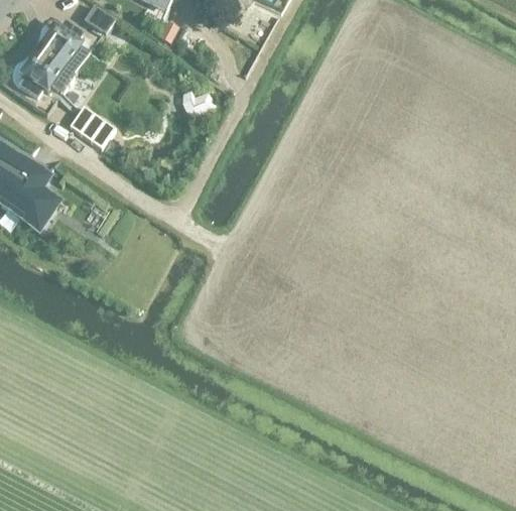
[(144,0),(148,2),(167,13),(172,3),(173,0),(144,0)]
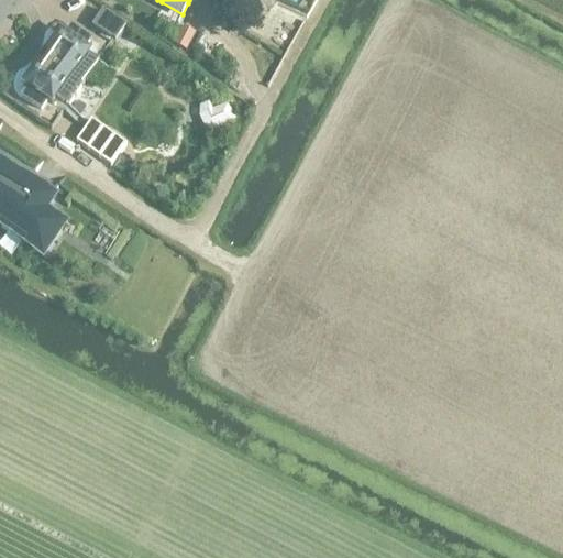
[(92,23),(116,40),(125,24),(102,8),(92,23)]
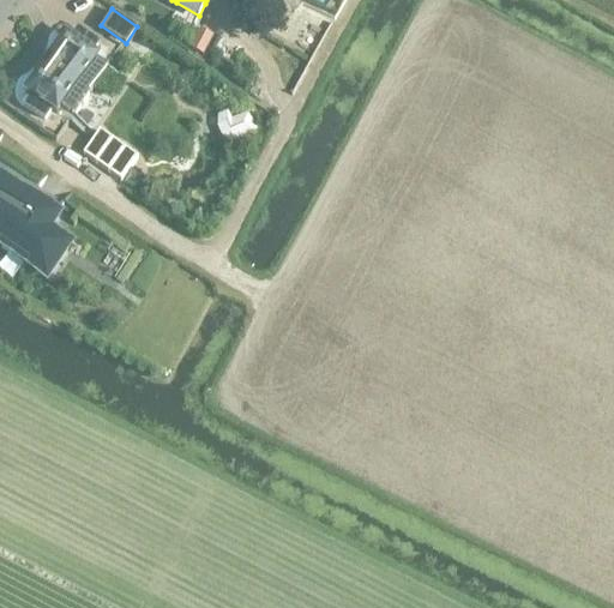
[(23,102),(46,118),(52,109),(56,113),(62,106),(73,113),(109,62),(91,50),(100,40),(78,24),(71,34),(66,30),(25,89),(30,92),(23,102)]
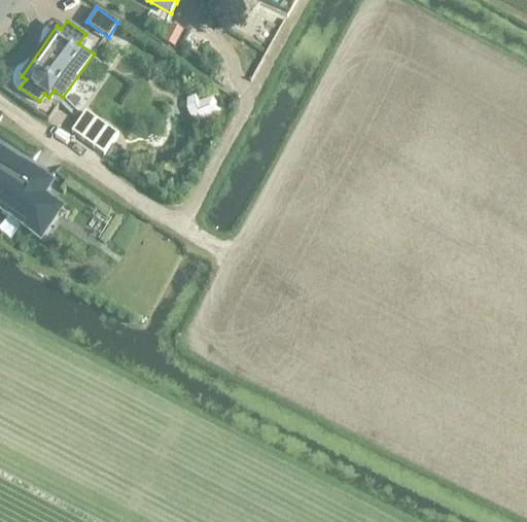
[(161,36),(162,37),(174,44),(182,28),(171,22),(167,29),(165,28),(161,36)]
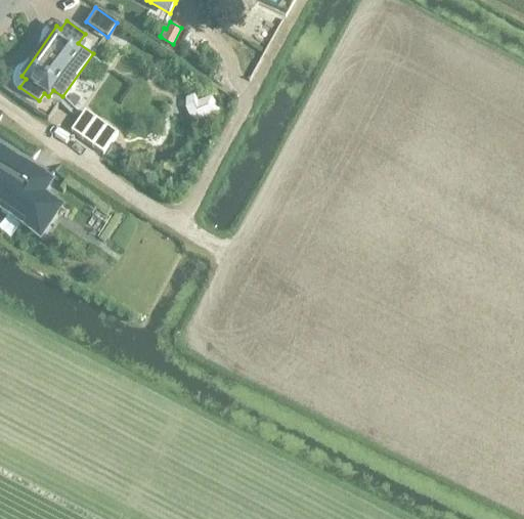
[(219,107),(212,91),(195,98),(203,115),(219,107)]
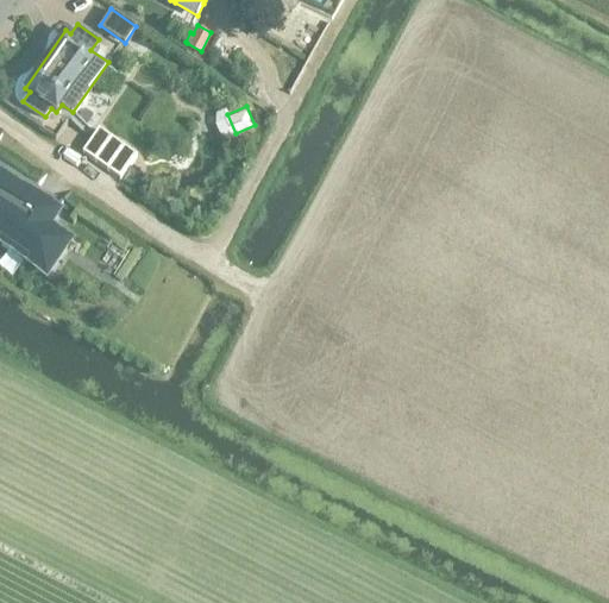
[(56,209),(0,171),(0,239),(45,269),(67,237),(46,223),(56,209)]
